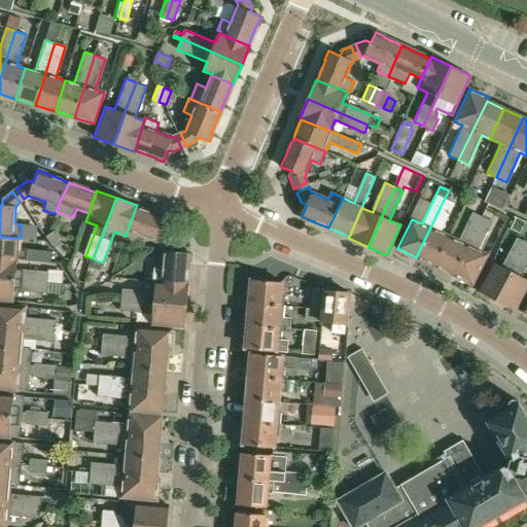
[(449,236),(442,233),(456,203),(445,198),(416,257),(434,266),(449,236)]
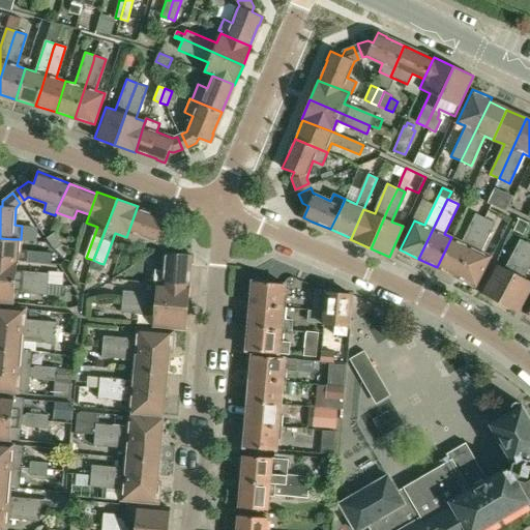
[(156,215),(154,215),(137,208),(126,237),(125,241),(137,245),(141,236),(157,242),(160,245),(172,237),(168,231),(162,229),(166,218),(157,214),(156,215)]
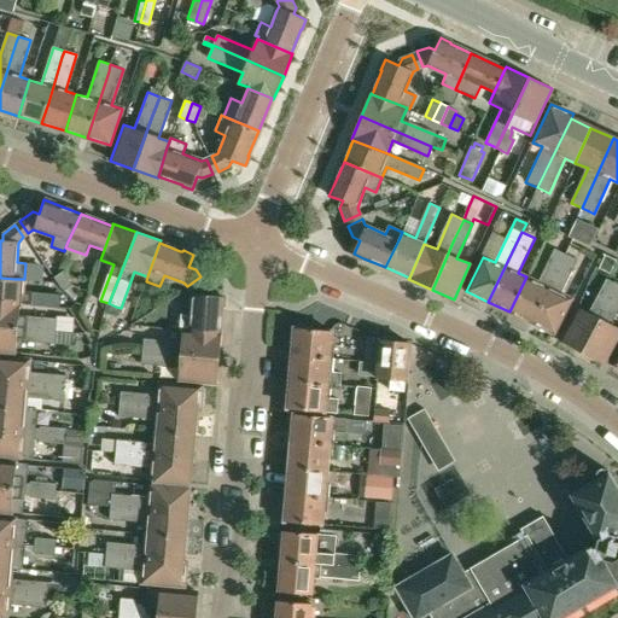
[(571,299),(561,295),(583,249),(571,243),(566,254),(532,322),(554,333),(571,299)]
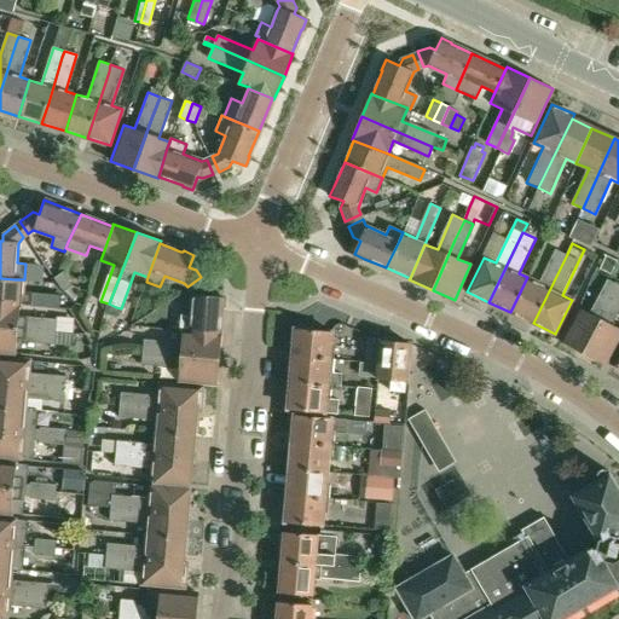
[(538,283),(527,277),(510,312),(533,323),(567,254),(555,249),(538,283)]
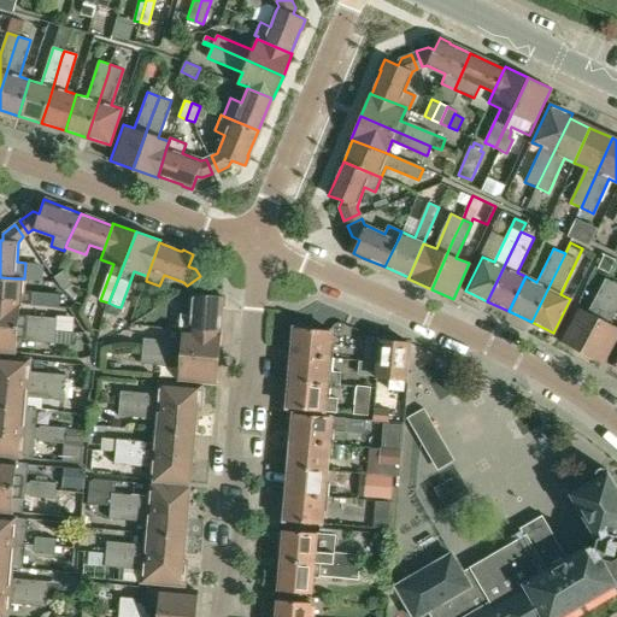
[(598,268),(609,272),(615,259),(604,254),(598,268)]
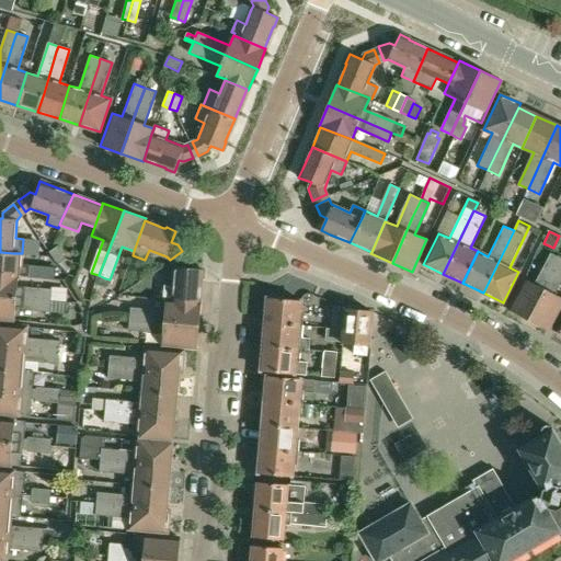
[(57,245),(49,252),(68,273),(71,262),(66,259),(57,245)]
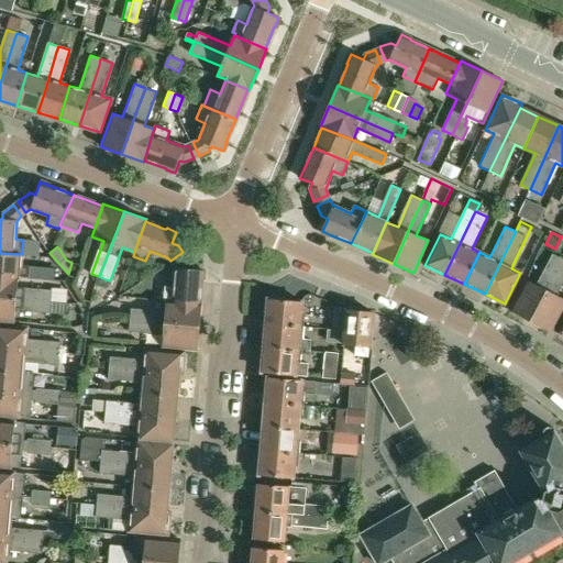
[(0,275),(18,277),(54,280),(55,269),(21,266),(22,254),(13,254),(0,253),(0,275)]
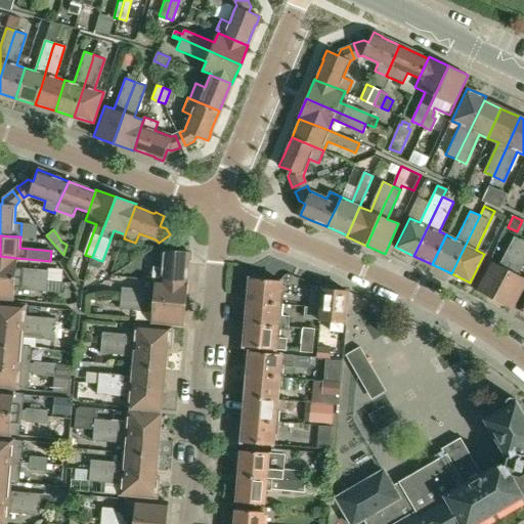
[(516,236),(507,254),(500,265),(490,260),(475,290),(493,299),(514,258),(523,241),(516,236)]
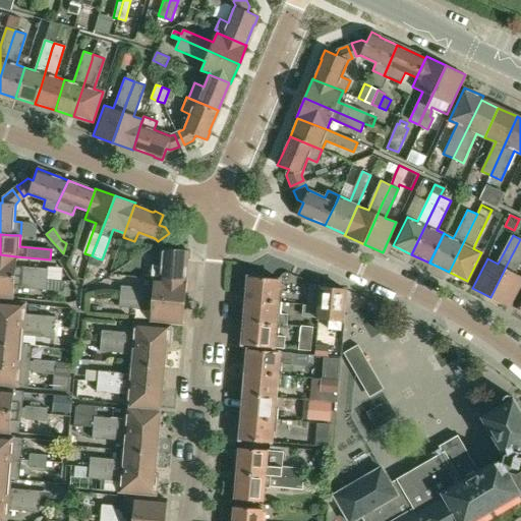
[(152,279),(155,279),(160,280),(185,281),(187,259),(188,250),(177,249),(177,243),(172,237),(159,245),(163,249),(161,267),(153,266),(152,279)]
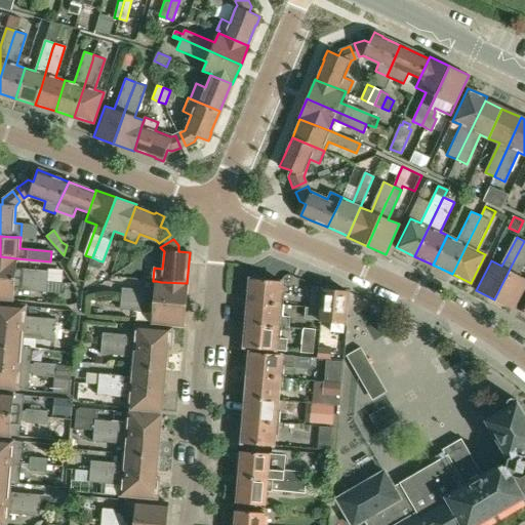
[(524,278),(518,275),(524,263),(524,259),(524,241),(515,258),(494,299),(513,310),(524,286),(524,278)]
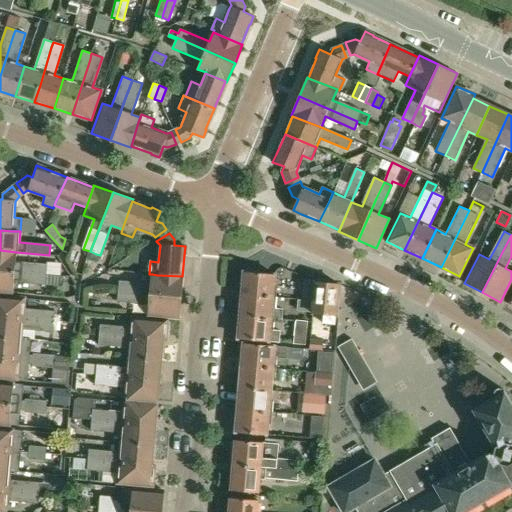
[(15,261),(16,252),(0,250),(0,270),(46,275),(47,264),(15,261)]
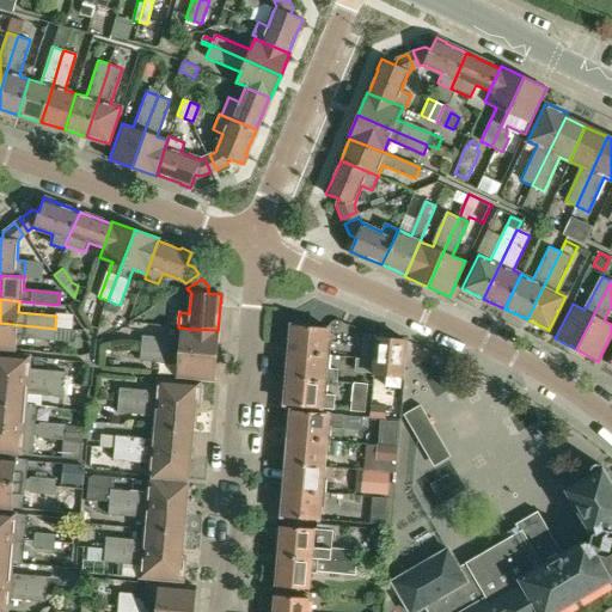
[(291,324),(289,352),(330,355),(331,341),(328,340),(329,328),(307,326),(307,323),(294,322),(294,324),(291,324)]
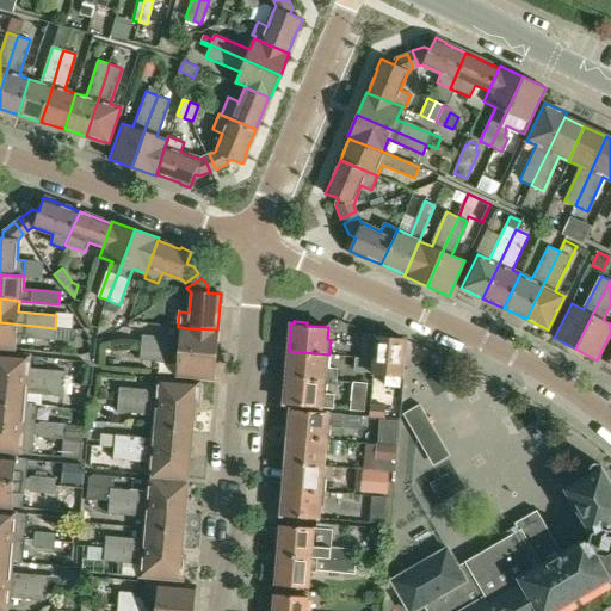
[(75,329),(55,328),(0,322),(0,347),(14,349),(17,335),(74,341),(75,329)]
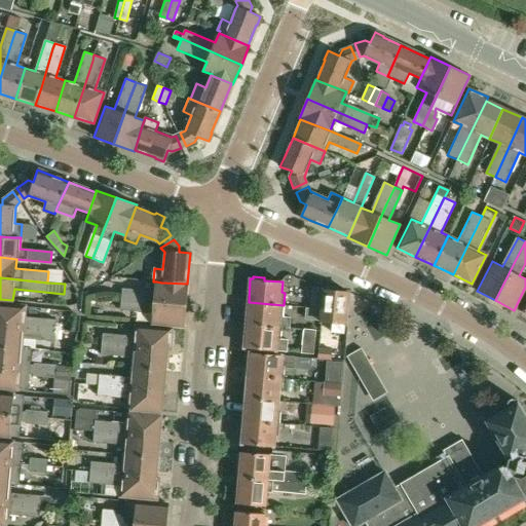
[(122,290),(121,300),(186,304),(188,284),(187,284),(161,283),(156,282),(155,293),(122,290)]
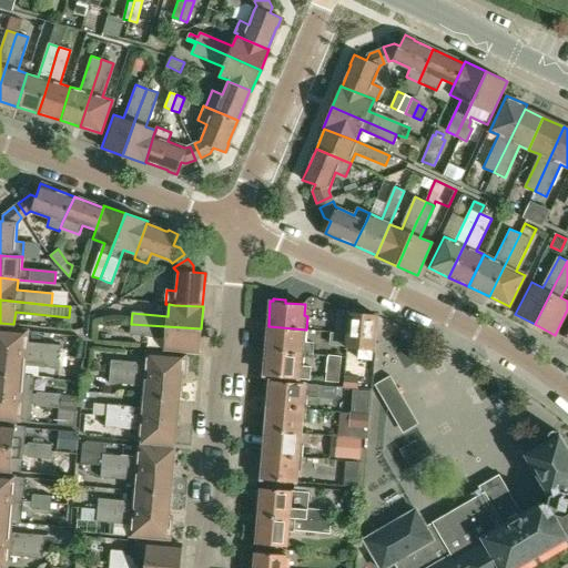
[(347,332),(350,313),(350,312),(337,311),(335,331),(347,332)]
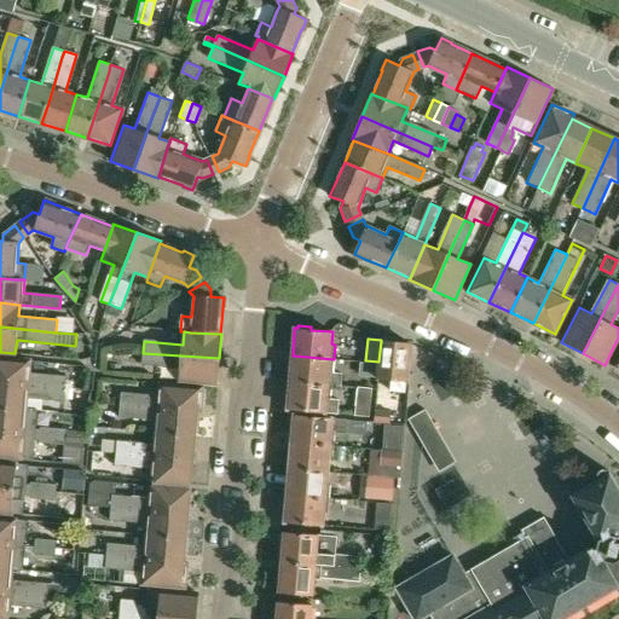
[(398,340),(386,339),(386,341),(381,341),(377,380),(391,381),(389,391),(405,392),(410,343),(398,342),(398,340)]
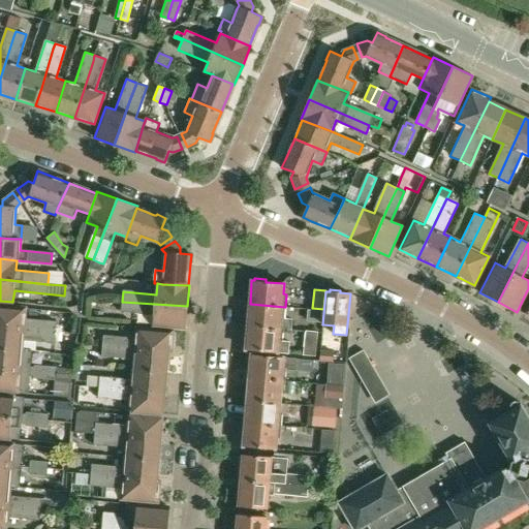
[(121,311),(138,312),(154,314),(153,325),(185,329),(187,306),(122,302),(121,311)]
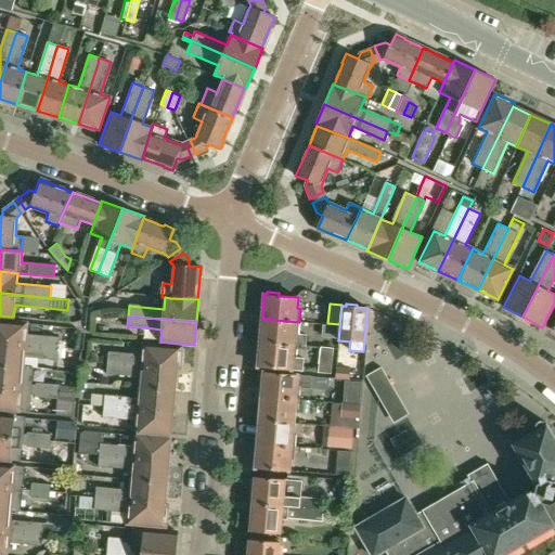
[(260,343),(298,346),(306,347),(307,335),(298,335),(299,322),(262,319),(260,343)]
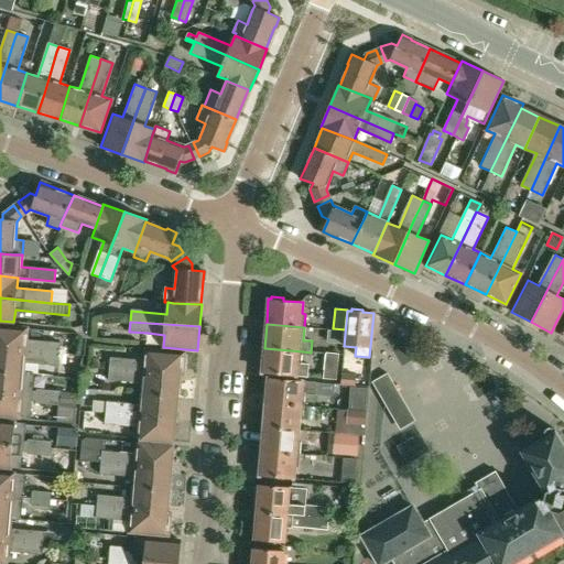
[(61,343),(26,339),(28,329),(0,326),(0,349),(60,355),(61,343)]
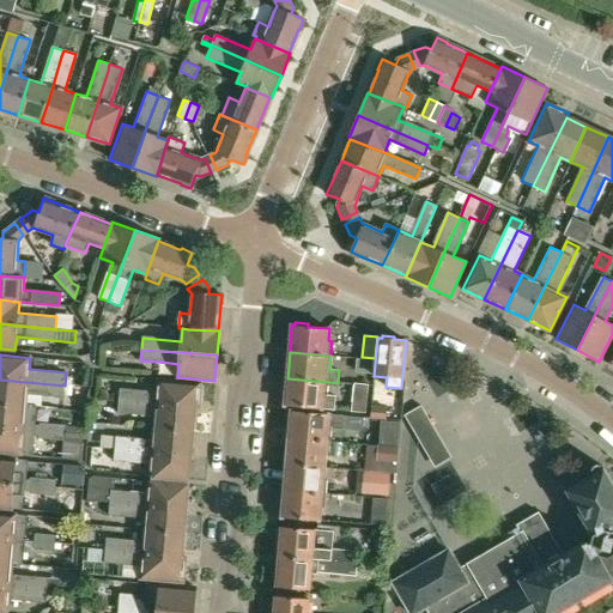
[(357,359),(356,372),(374,374),(375,360),(357,359)]
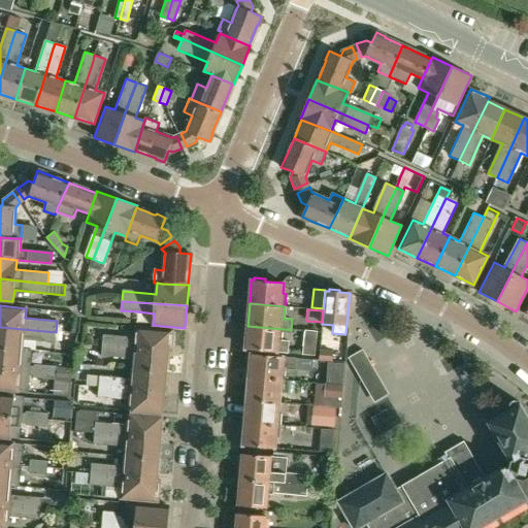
[(245,349),(277,352),(288,352),(289,341),(283,340),(284,329),(248,326),(245,349)]
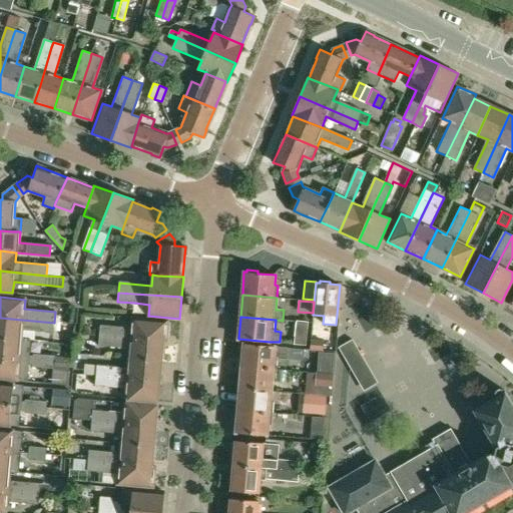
[(22,329),(37,331),(53,332),(54,323),(0,318),(0,338),(21,340),(22,329)]
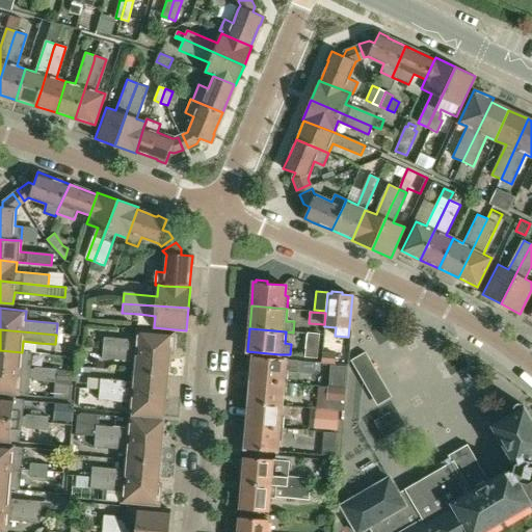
[(104,338),(103,348),(168,354),(171,354),(174,333),(137,329),(137,341),(104,338)]
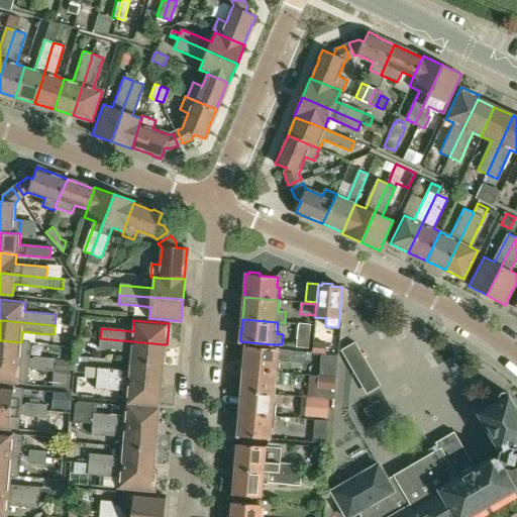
[(311,324),(299,323),(296,347),(308,348),(311,324)]
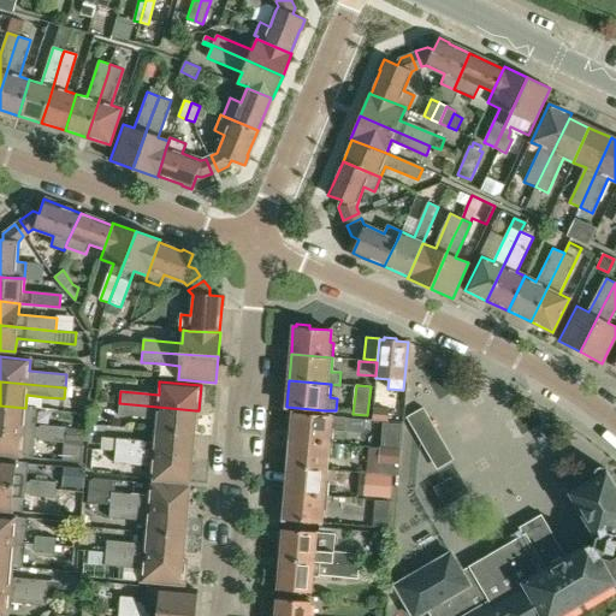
[(193,433),(195,410),(119,403),(118,414),(155,416),(154,431),(193,433)]
